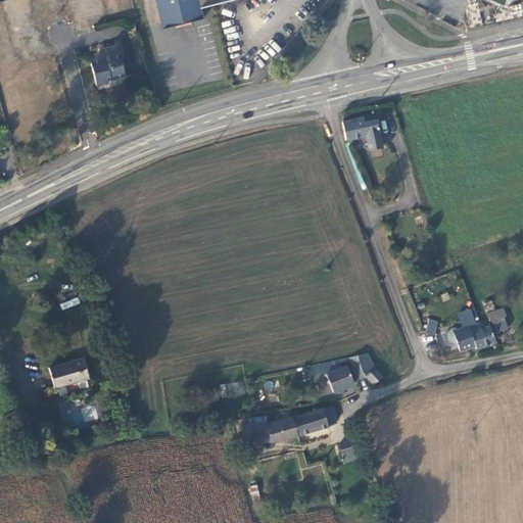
[(200,7),(198,0),(154,0),(162,28),(203,18),(200,7)]
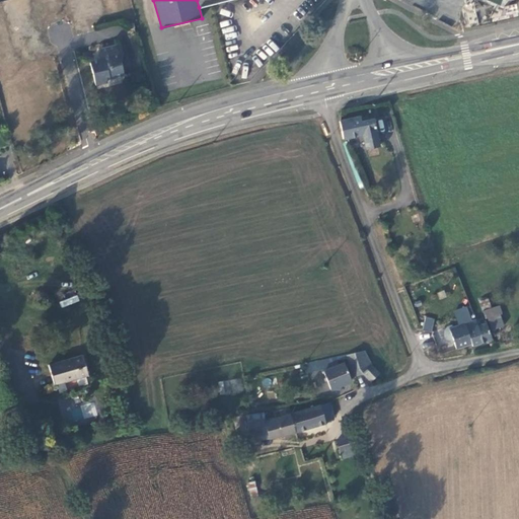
[(96,85),(105,82),(105,79),(125,74),(117,45),(102,48),(102,50),(98,56),(98,59),(89,61),(96,85)]
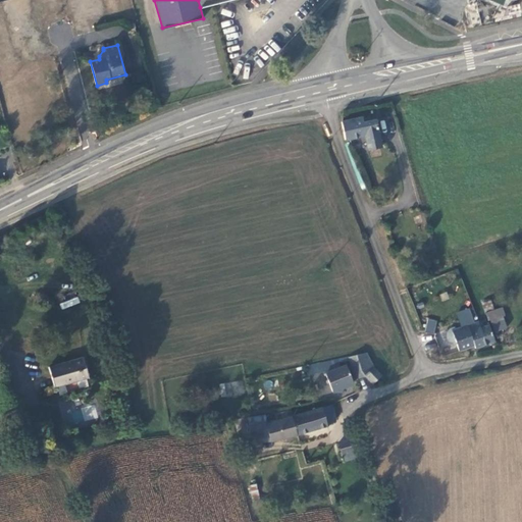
[(41,74),(20,81),(33,131),(54,125),(41,74)]
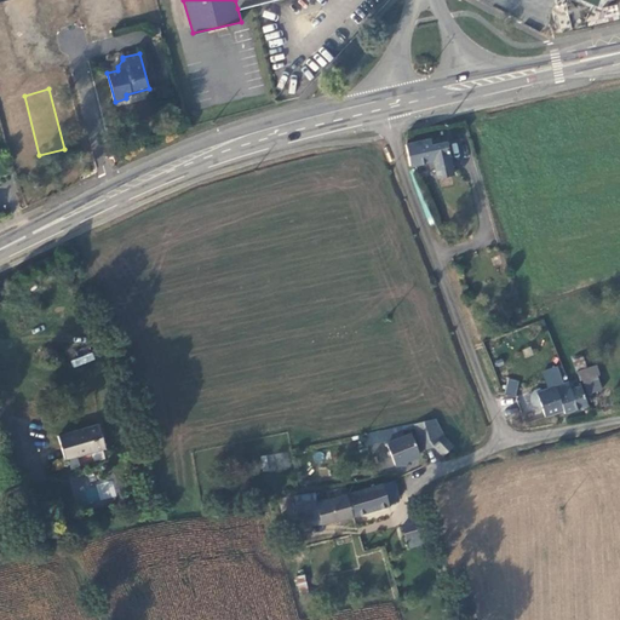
[(406,151),(409,167),(431,161),(434,172),(451,168),(445,141),(430,144),(428,138),(405,144),(406,151)]
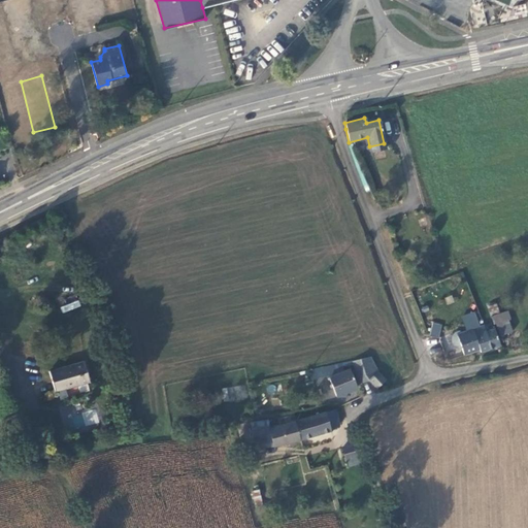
[(384,143),(369,146),(371,152),(386,149),(384,143)]
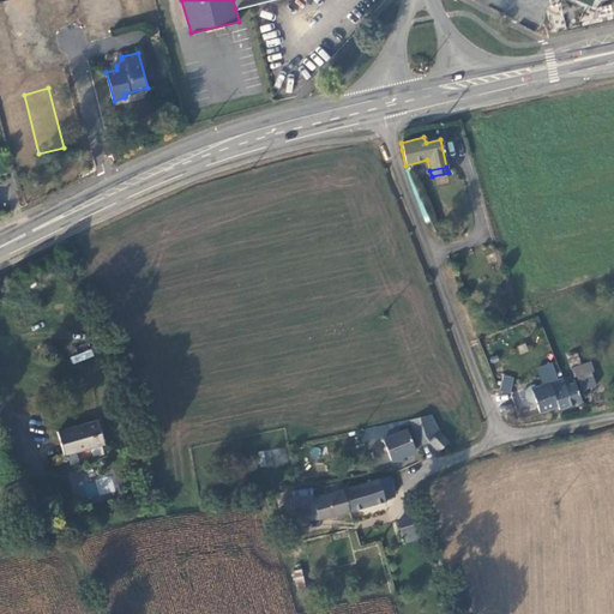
[(576,375),(582,390),(595,386),(590,372),(594,371),(590,361),(571,367),(573,377),(576,375)]
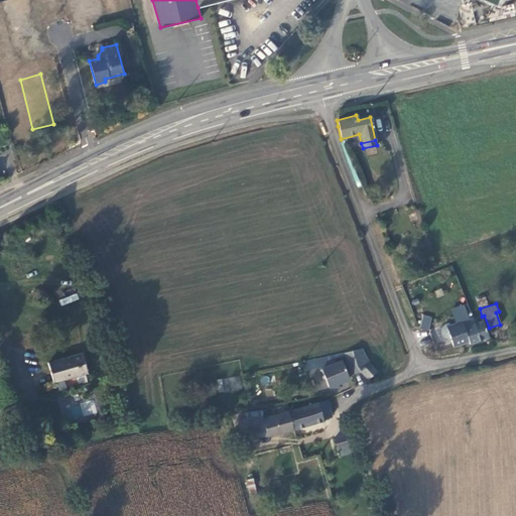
[(420,329),(429,331),(432,316),(422,314),(420,329)]
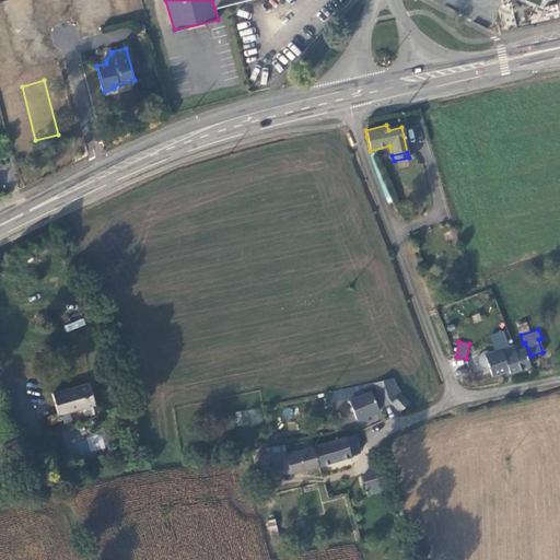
[(489,369),(491,376),(509,371),(510,373),(531,366),(524,349),(515,351),(513,346),(491,352),(487,351),(482,352),(479,356),(478,360),(480,365),(483,369),(489,370),(489,369)]
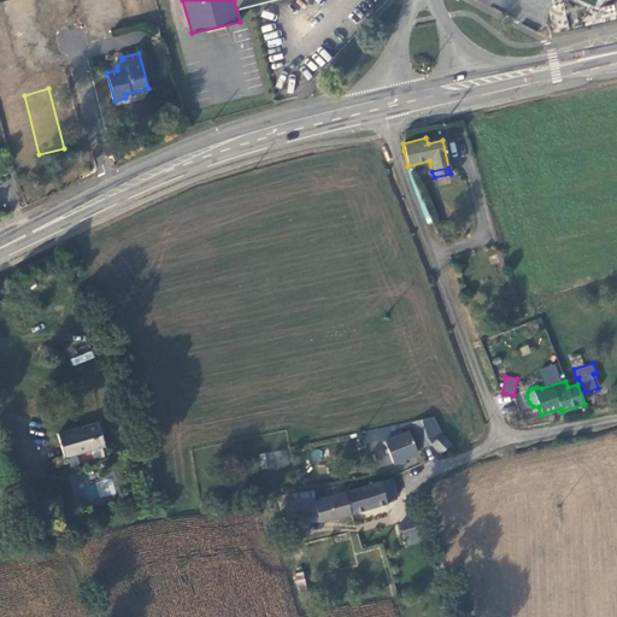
[(57,434),(64,457),(103,446),(105,445),(98,422),(94,423),(92,413),(82,416),(84,425),(60,433),(57,434)]
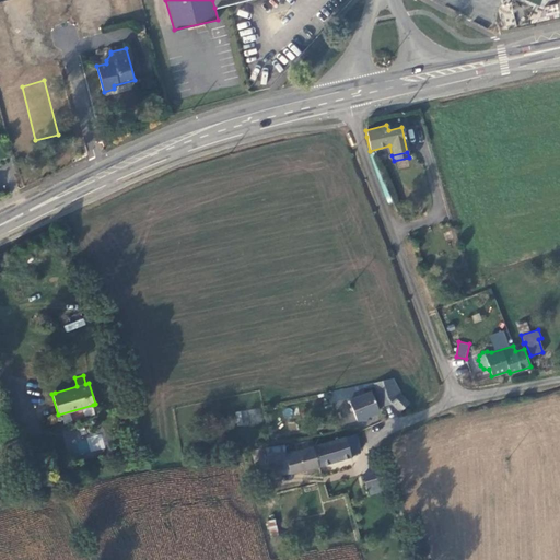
[(74,377),(51,385),(55,393),(77,386),(74,377)]
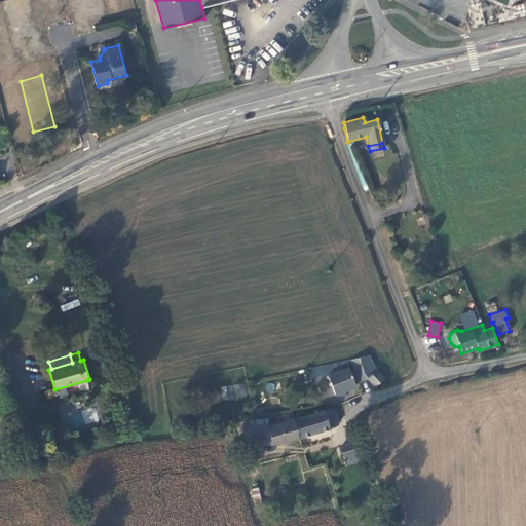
[(375,385),(383,378),(375,369),(369,354),(351,359),(357,376),(365,374),(375,385)]
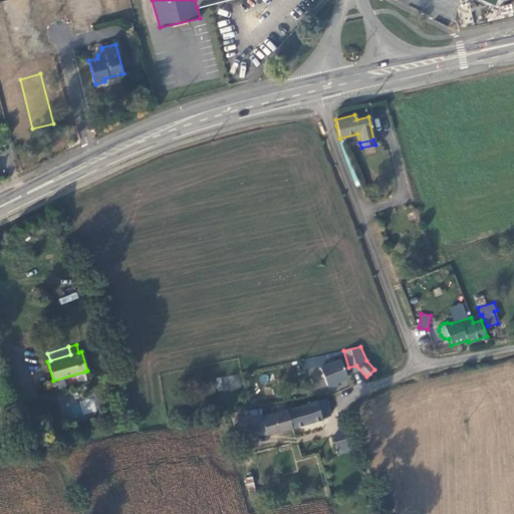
[(328,354),(311,357),(312,362),(330,359),(328,354)]
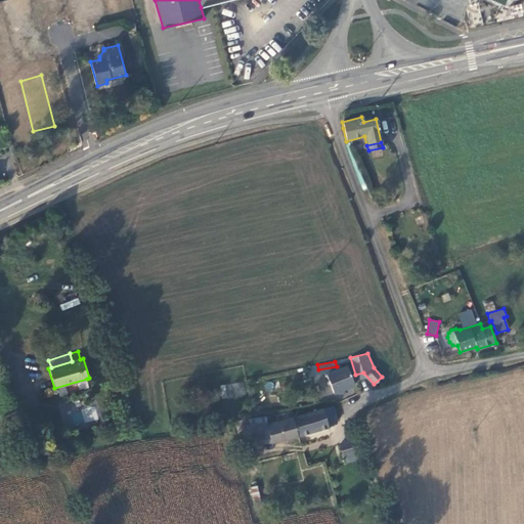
[(347,365),(326,375),(334,393),(354,384),(347,365)]
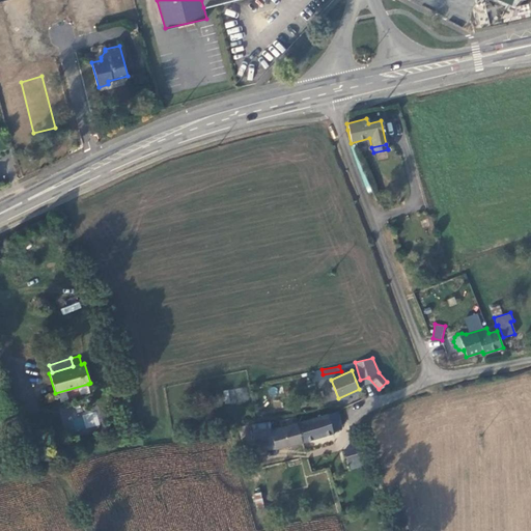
[(251,401),(249,385),(222,391),(225,404),(229,402),(230,406),(251,401)]
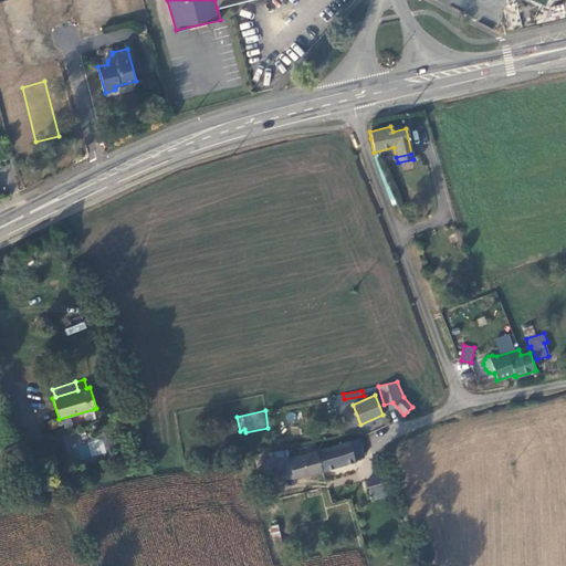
[(102,437),(67,446),(72,461),(106,452),(102,437)]
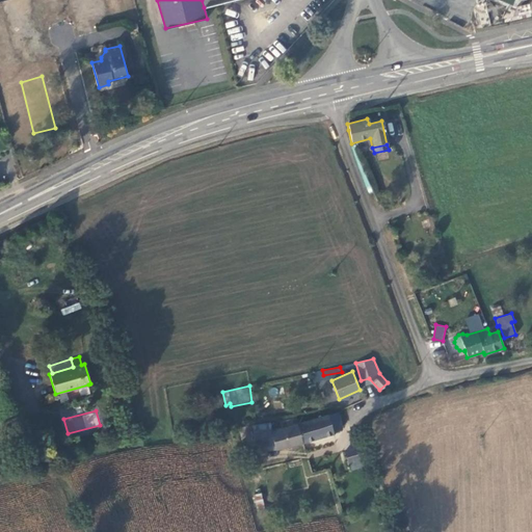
[(297,424),(302,443),(335,432),(342,429),(339,413),(297,424)]
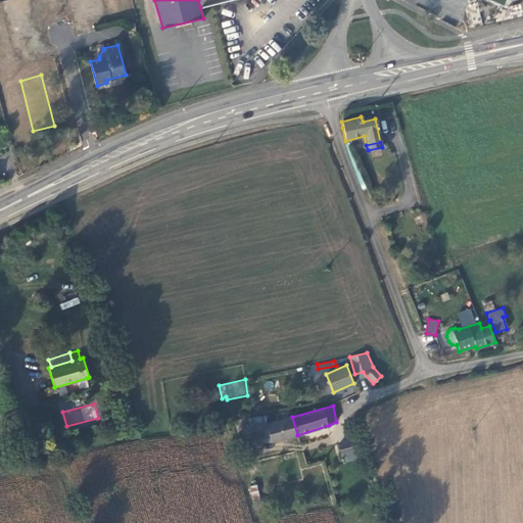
[(292,417),(291,411),(275,414),(277,421),(265,424),(250,425),(250,438),(270,437),(271,442),(282,439),(282,440),(297,435),(292,417)]
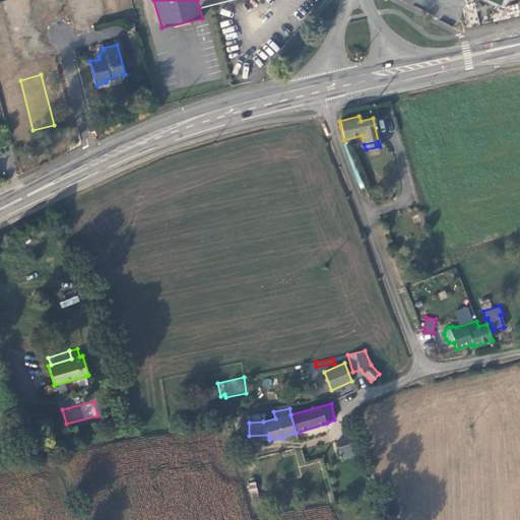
[(359,454),(351,439),(337,443),(341,458),(359,454)]
